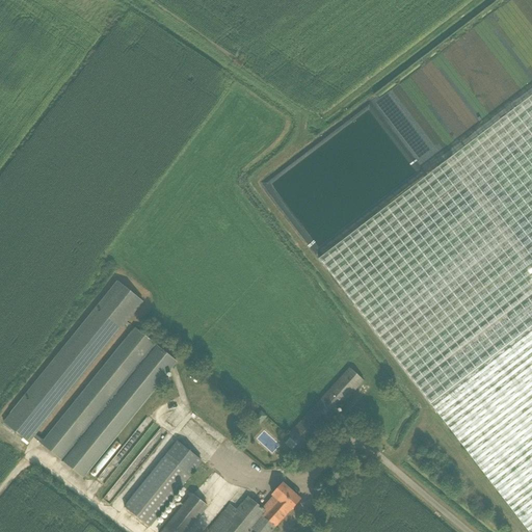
[(531,95),(319,259),(430,404),(531,325),(531,95)]
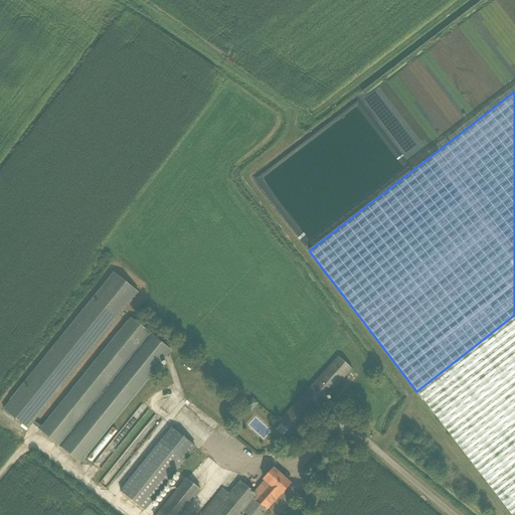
[(420,155),(448,136),(441,127),(434,117),(428,121),(426,118),(417,125),(422,132),(418,135),(424,143),(416,149),(420,155)]
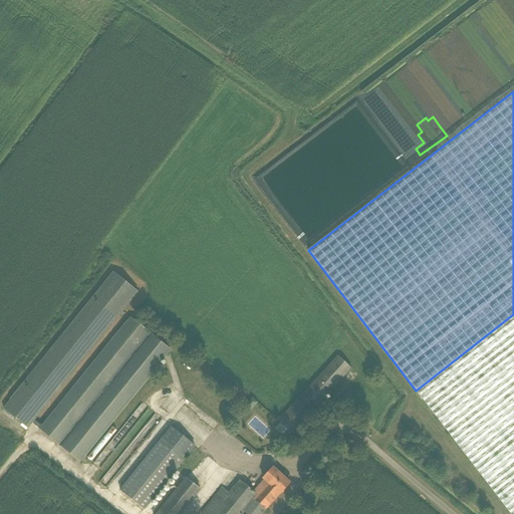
[(32,423),(80,462),(171,350),(131,317),(42,427),(34,420),(138,292),(113,272),(3,409),(28,428),(32,423)]
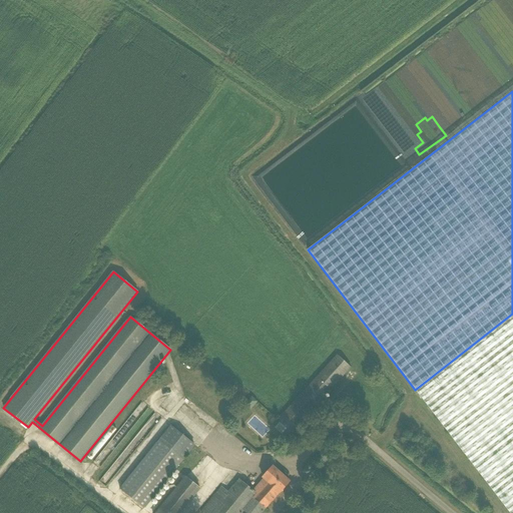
[(512,512),(512,314),(415,390),(508,512),(512,512)]
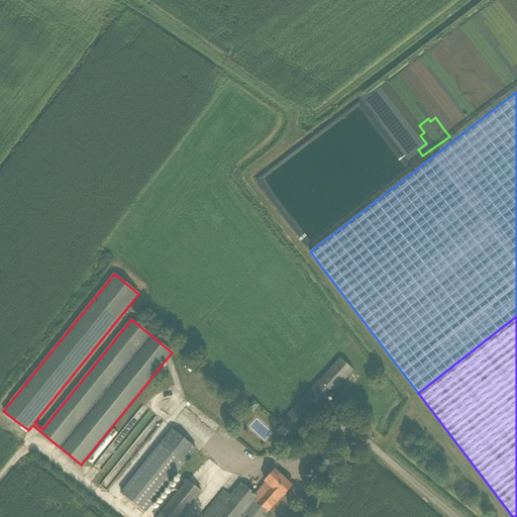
[(280,424),(293,436),(353,371),(340,358),(280,424)]
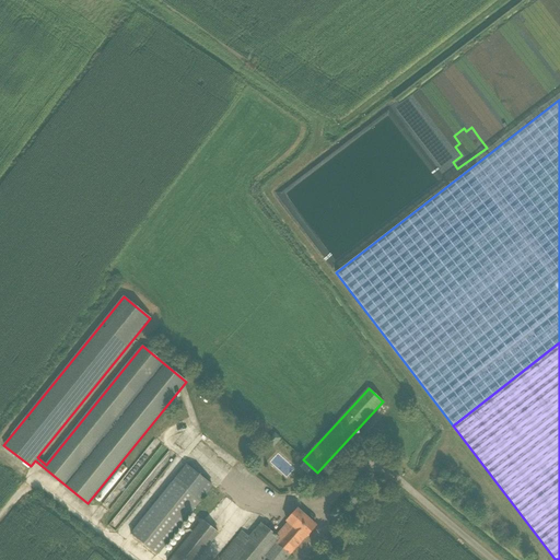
[(131,534),(156,555),(212,486),(187,466),(131,534)]
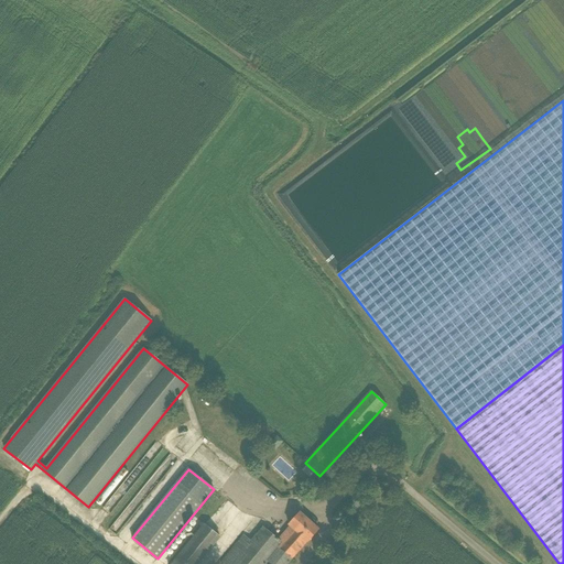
[(290,527),(279,540),(282,543),(268,562),(270,563),(288,563),(307,541),(307,542),(318,530),(300,512),(289,525),(290,527)]
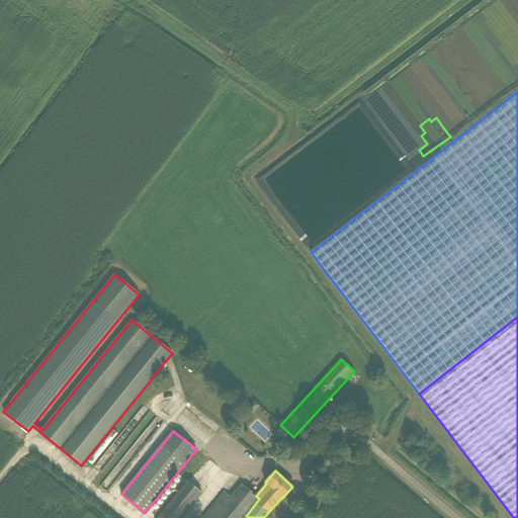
[(181,517),(201,494),(187,482),(158,517),(181,517)]
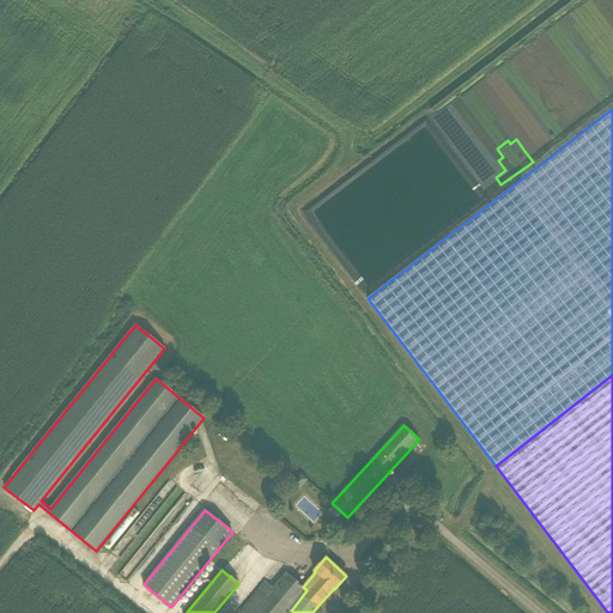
[(289,612),(291,611),(307,590),(303,587),(285,572),(273,588),(263,582),(238,612),(289,612)]
